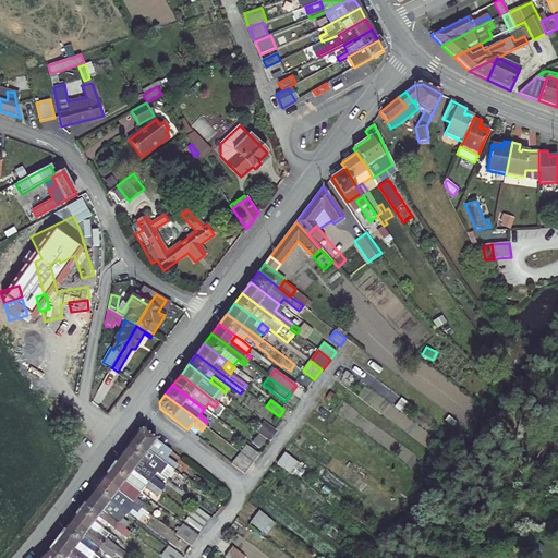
[(269,441),(277,432),(265,423),(257,433),(269,441)]
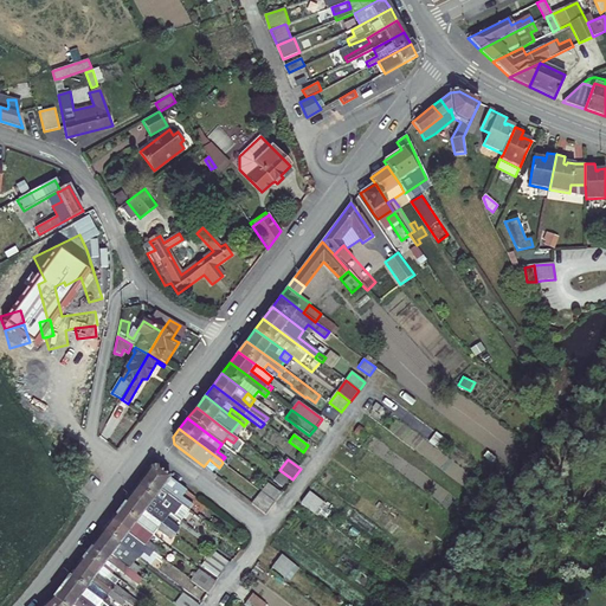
[(144,476),(189,510),(193,505),(181,497),(187,491),(158,468),(149,469),(144,476)]
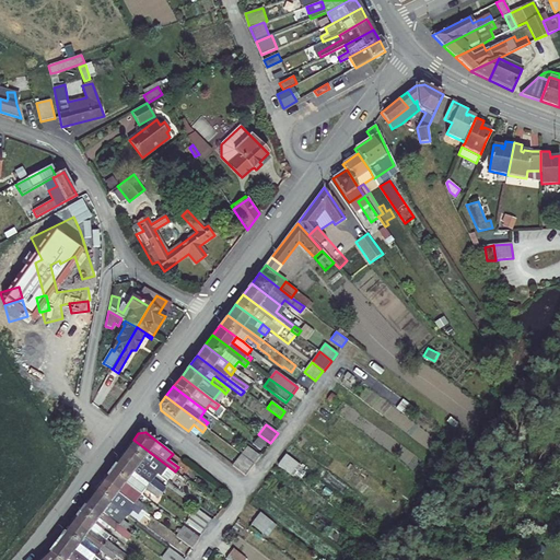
[(156,474),(167,481),(175,471),(133,440),(126,450),(156,474)]
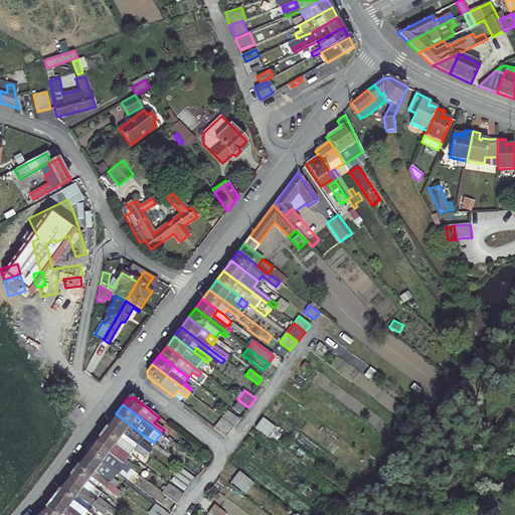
[(238,419),(227,410),(222,417),(233,426),(238,419)]
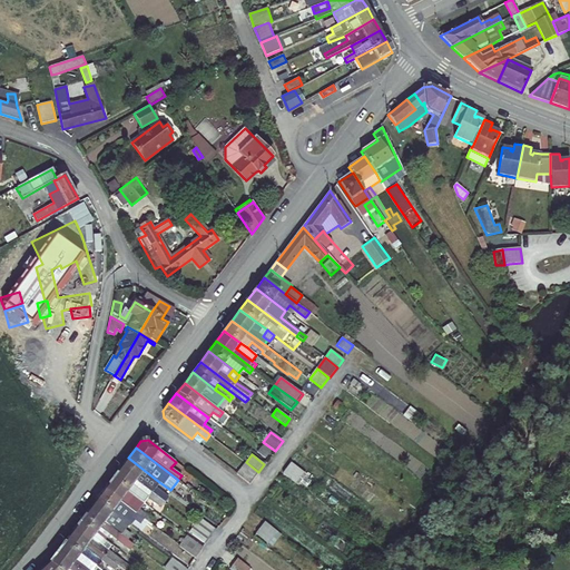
[(119,469),(165,503),(168,498),(156,488),(159,482),(128,458),(119,469)]
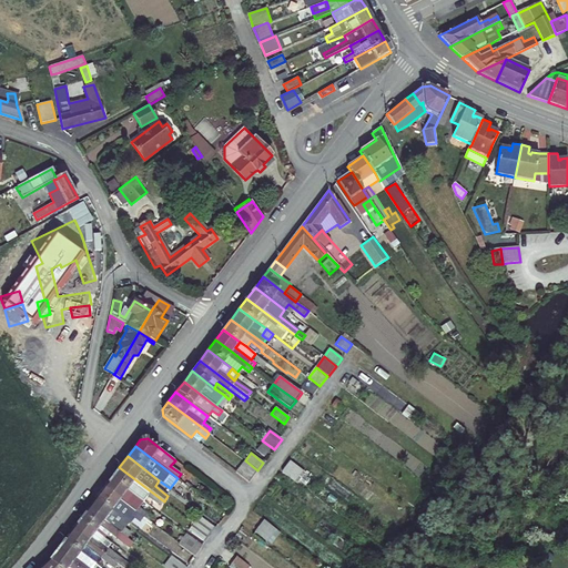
[(256,470),(244,462),(236,472),(249,482),(256,470)]
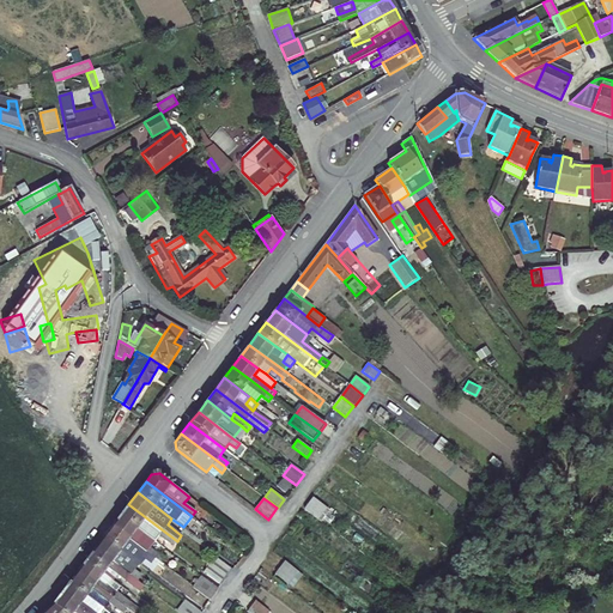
[(326,508),(313,498),(304,509),(317,520),(326,508)]
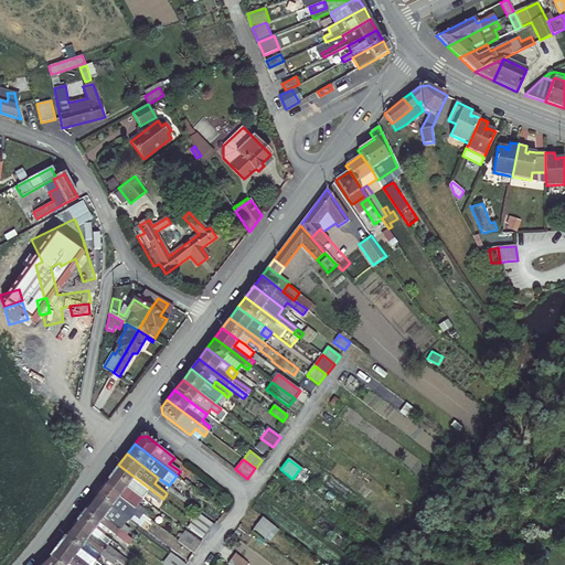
[(142,499),(147,493),(160,503),(163,499),(118,465),(110,475),(142,499)]
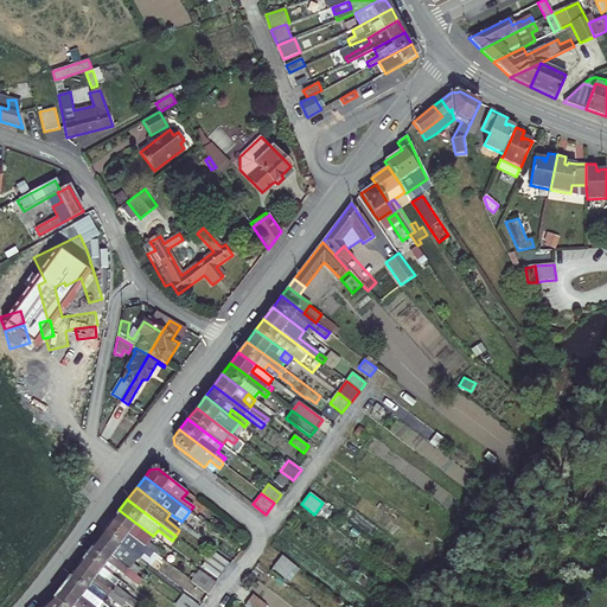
[(323,503),(314,515),(317,516),(325,505),(323,503)]
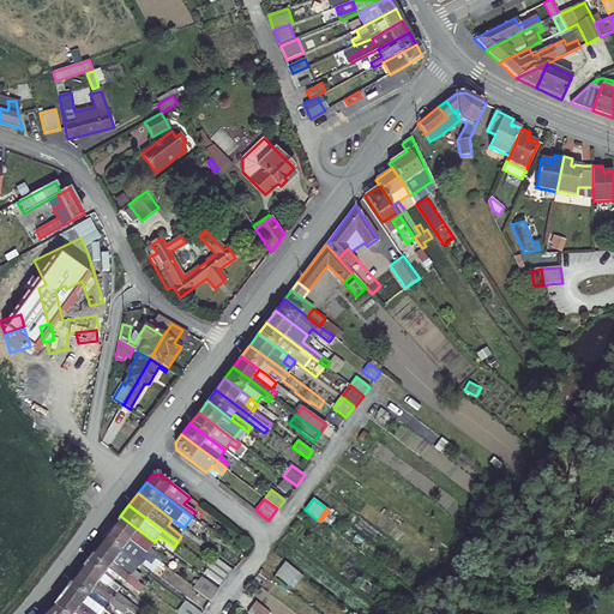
[(361,535),(417,570),(429,549),(367,510),(362,517),(373,524),(371,528),(379,533),(374,540),(369,537),(373,533),(366,528),(361,535)]
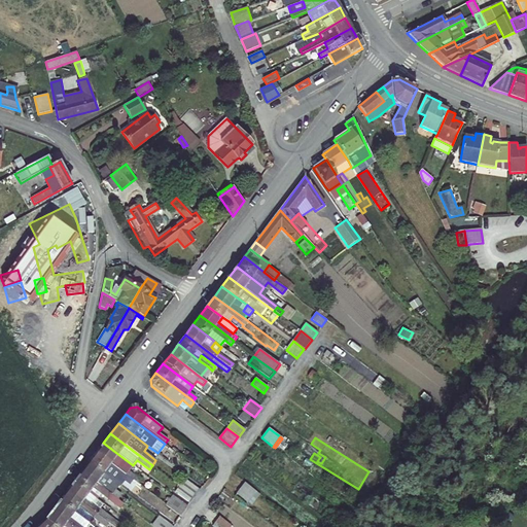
[(138,485),(141,480),(129,470),(133,465),(103,443),(96,453),(138,485)]
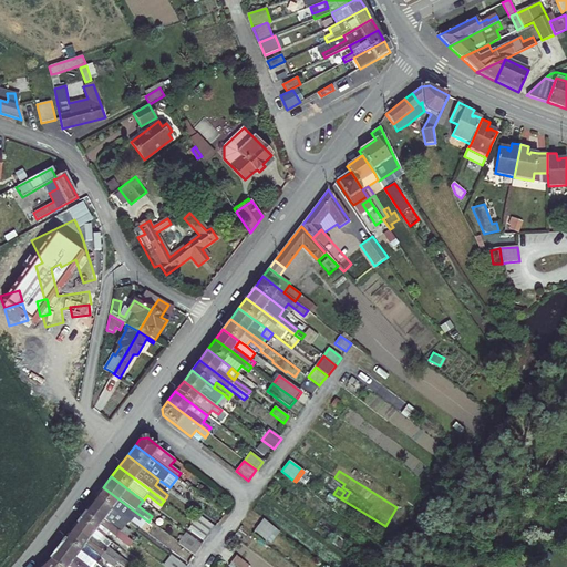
[(124,511),(144,526),(148,522),(103,487),(95,497),(120,516),(124,511)]
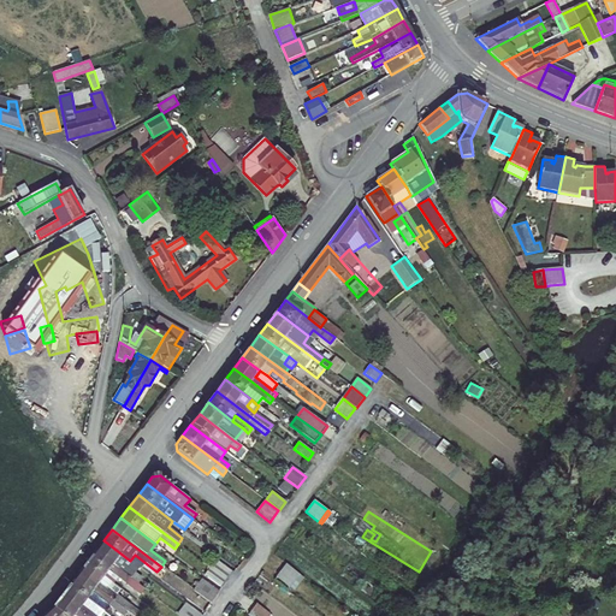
[(130,578),(137,584),(142,579),(135,572),(138,567),(130,561),(104,540),(95,552),(130,578)]
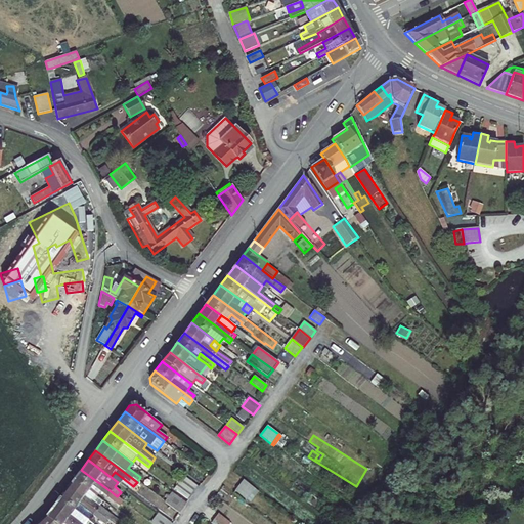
[(95,496),(100,490),(120,506),(123,501),(117,496),(111,491),(81,470),(74,480),(95,495),(95,496)]
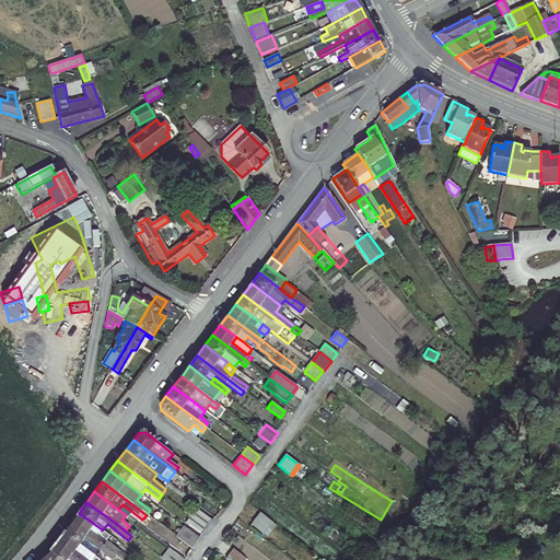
[(191,516),(207,528),(212,521),(197,509),(191,516)]
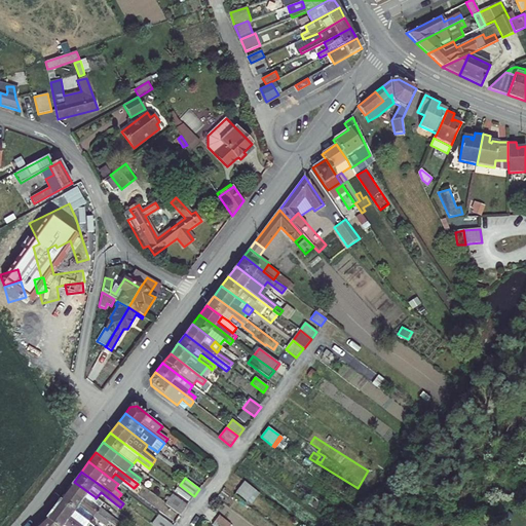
[(109,522),(112,518),(100,508),(91,502),(96,497),(74,482),(67,490),(108,522),(109,522)]
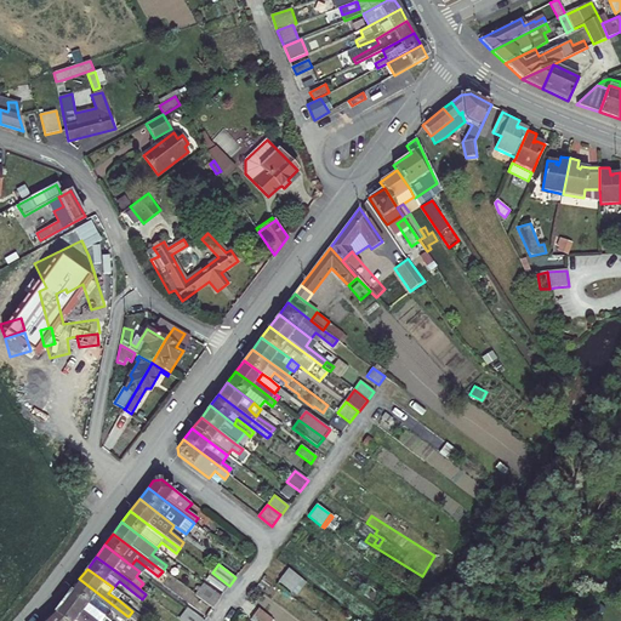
[(303,579),(290,569),(280,582),(294,592),(303,579)]
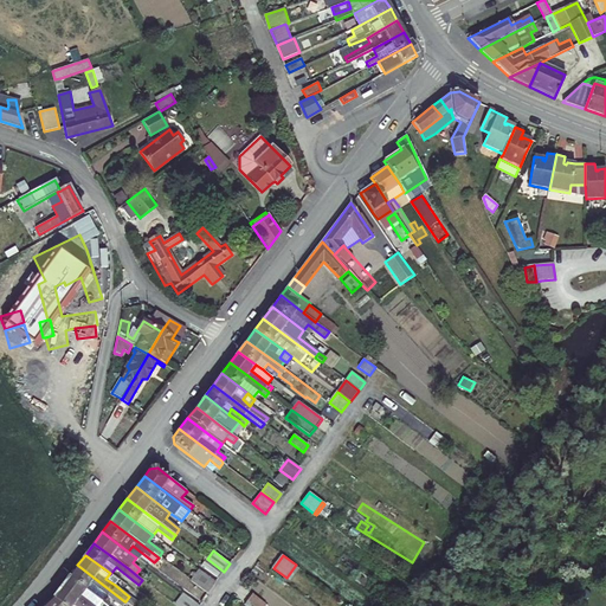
[(218,579),(224,572),(207,559),(201,566),(218,579)]
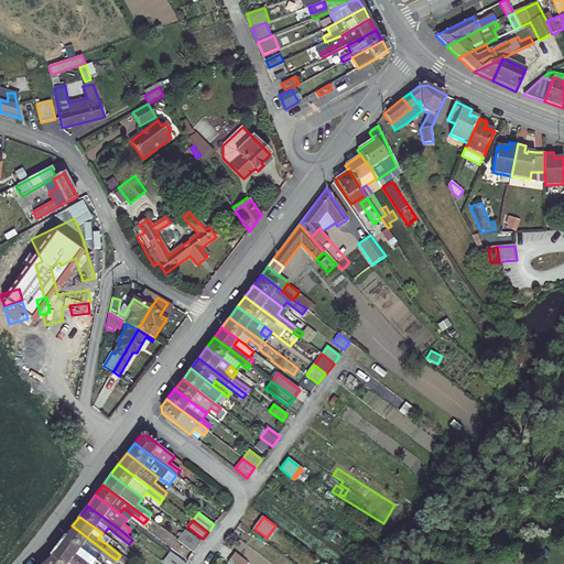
[(100,554),(112,563),(116,560),(72,525),(64,537),(95,560),(100,554)]
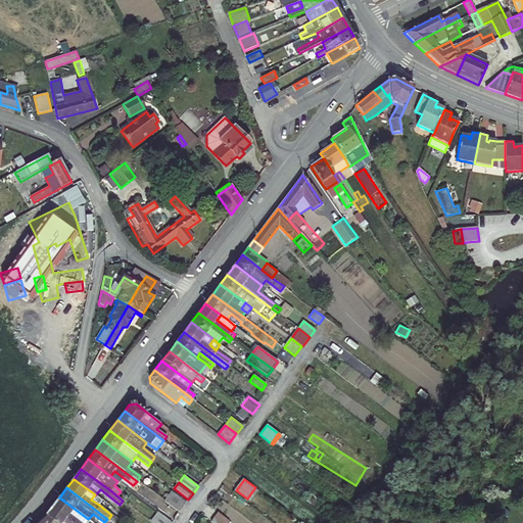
[(171,491),(163,502),(178,512),(185,503),(171,491)]
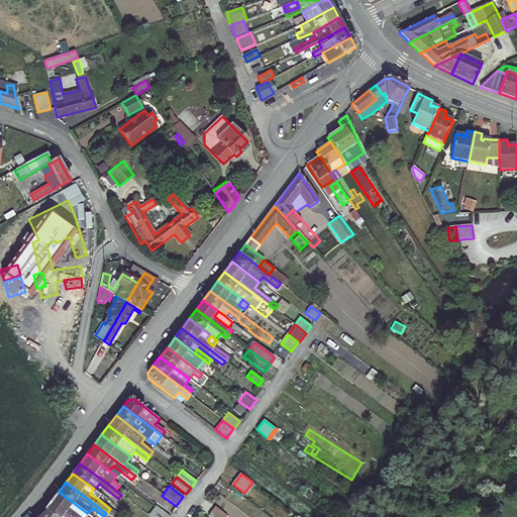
[(90,494),(98,499),(101,495),(94,490),(94,489),(90,494)]
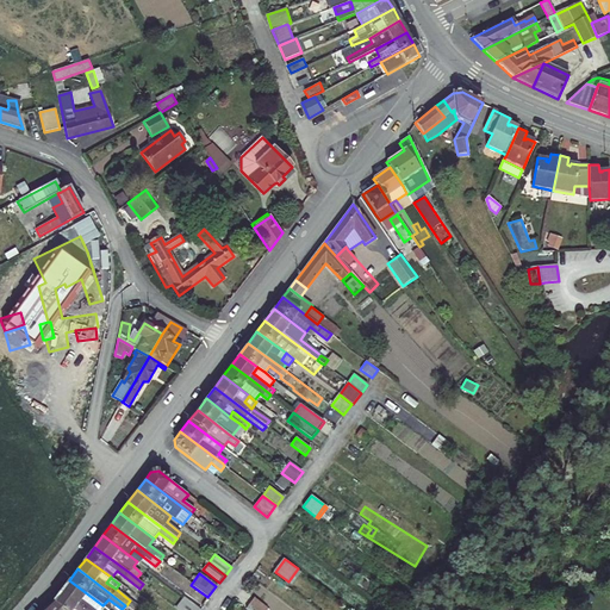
[(61,591),(83,609),(99,609),(101,608),(103,605),(69,580),(61,591)]
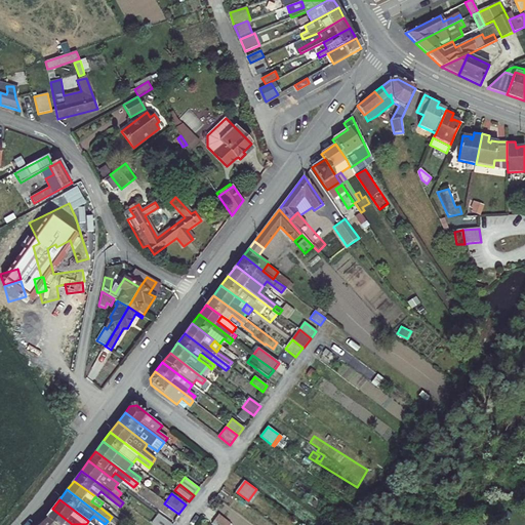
[(72,524),(52,509),(45,519),(52,524),(72,524)]
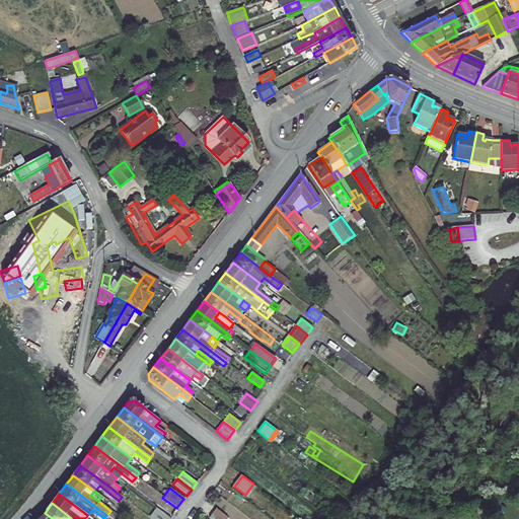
[(506,509),(502,505),(489,512),(496,518),(497,518),(506,509)]
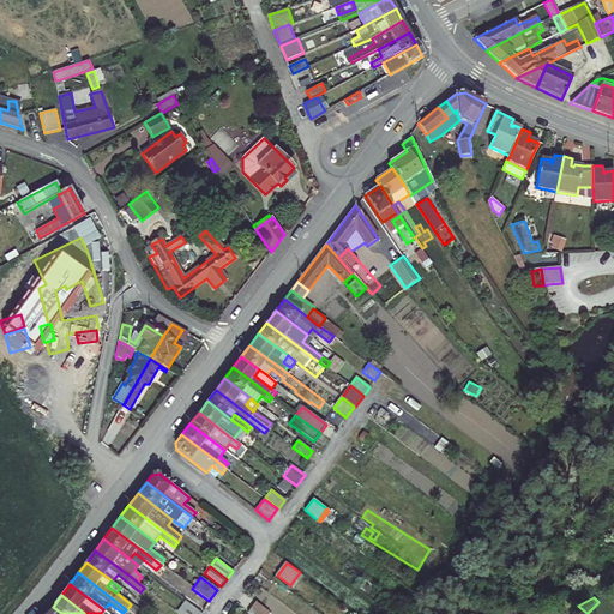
[(179,613),(199,613),(200,613),(184,600),(175,612),(179,613)]
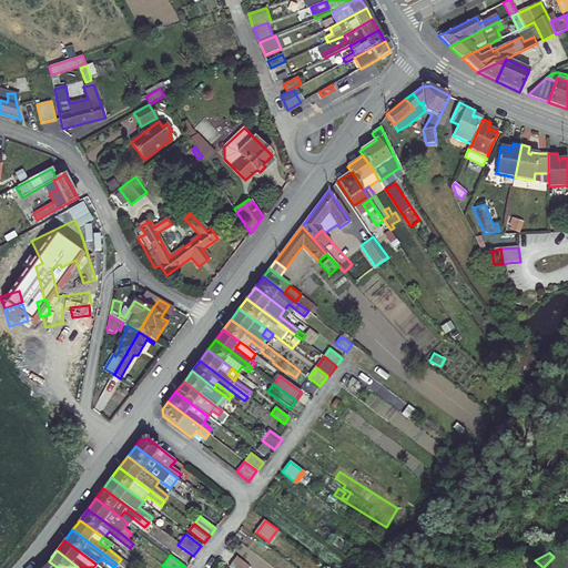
[(247,567),(250,566),(237,557),(230,567),(247,567)]
